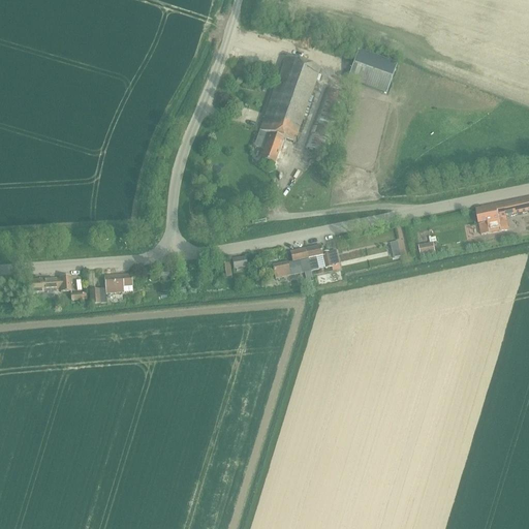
[(347,80),(354,83),(386,94),(397,64),(359,51),(347,80)]
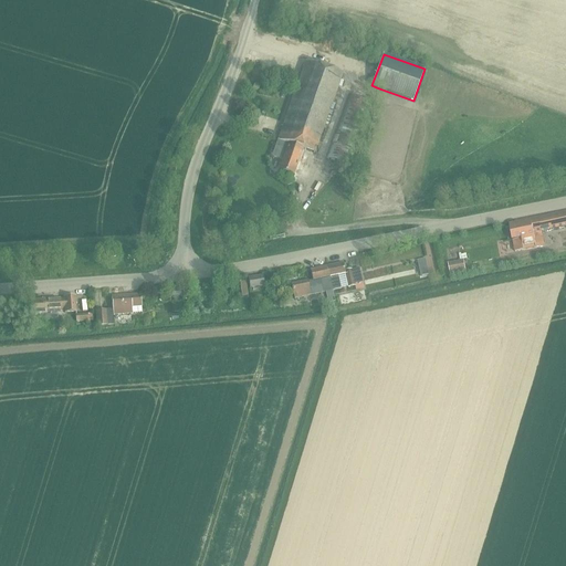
[(343,75),(305,62),(271,157),(282,161),(278,173),(293,178),(303,150),(314,154),(343,75)]
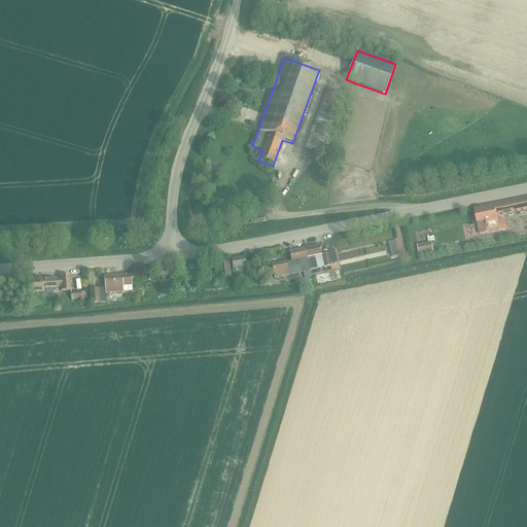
[(324,154),(346,96),(349,90),(341,86),(338,92),(325,88),(304,147),(324,154)]
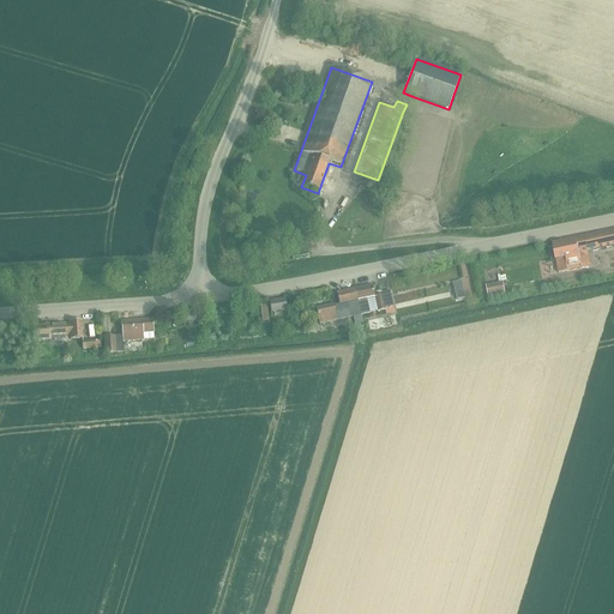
[(553,248),(555,262),(558,274),(591,268),(589,251),(613,246),(613,233),(576,241),(577,244),(553,248)]
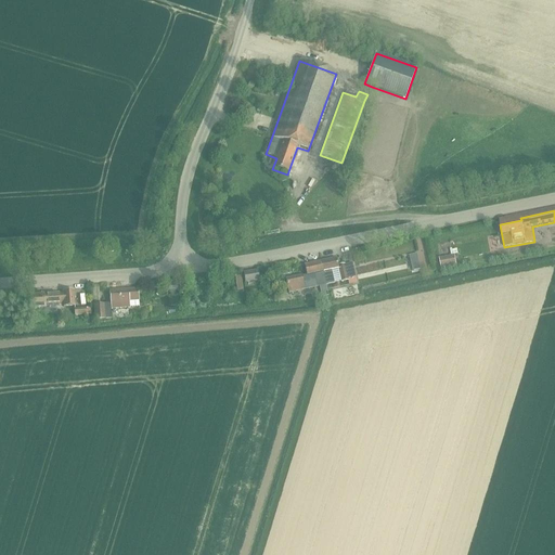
[(417,258),(410,259),(412,271),(415,270),(420,269),(417,258)]
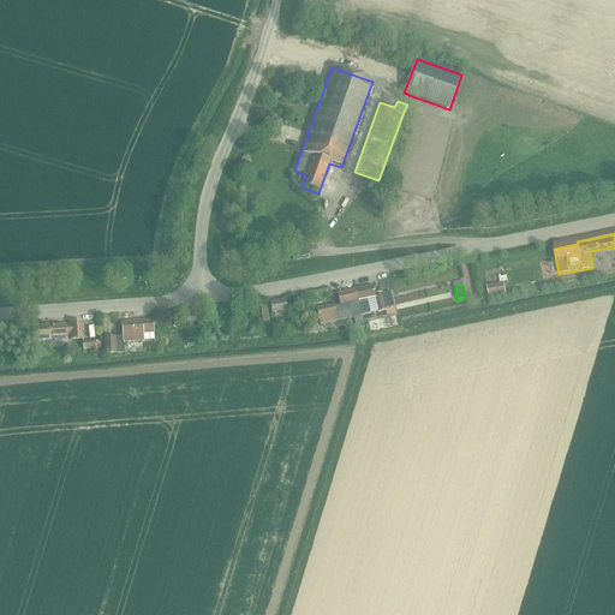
[(372,288),(357,292),(359,303),(362,317),(371,316),(371,314),(369,302),(375,300),(372,288)]
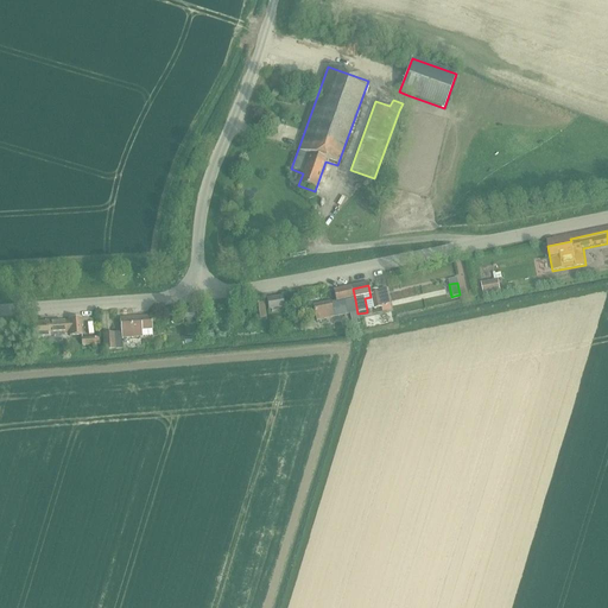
[(352,287),(335,291),(336,302),(337,303),(344,302),(346,310),(347,310),(348,315),(358,314),(355,299),(353,289),(353,287),(352,287)]
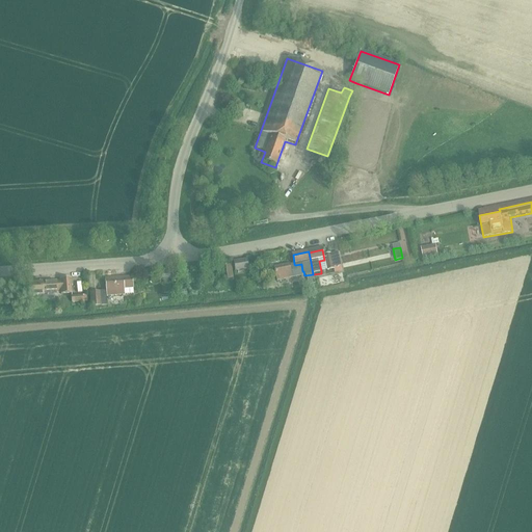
[(326,271),(334,270),(335,273),(342,271),(338,255),(331,256),(331,255),(325,256),(326,261),(324,261),(326,271)]
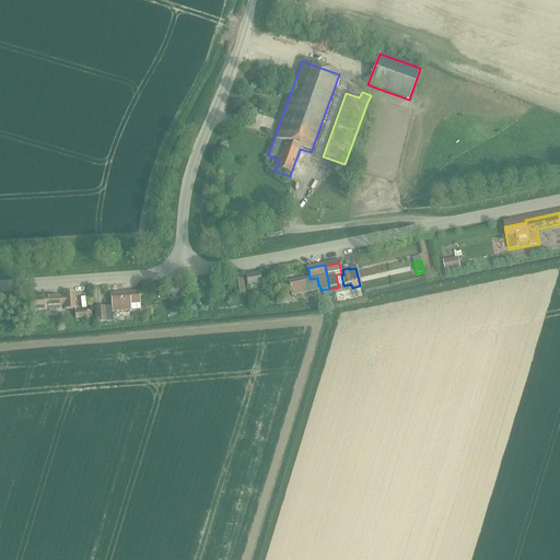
[(261,283),(260,273),(246,276),(247,286),(261,283)]
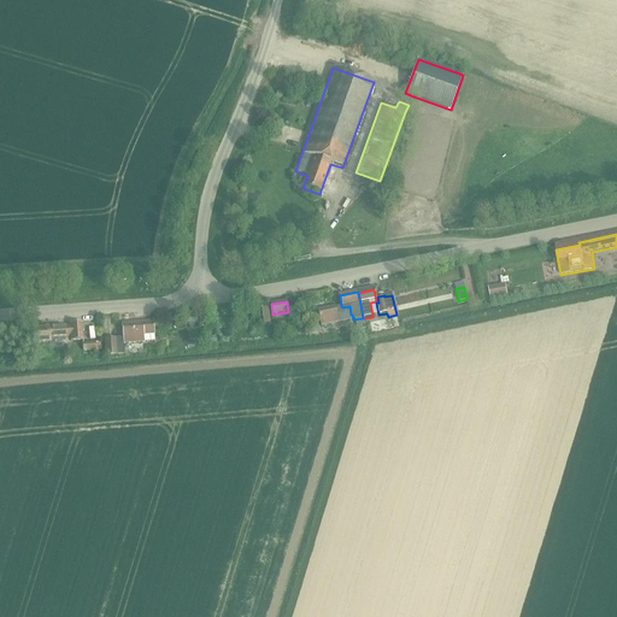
[(330,309),(318,311),(322,327),(340,323),(339,317),(336,309),(330,310),(330,309)]
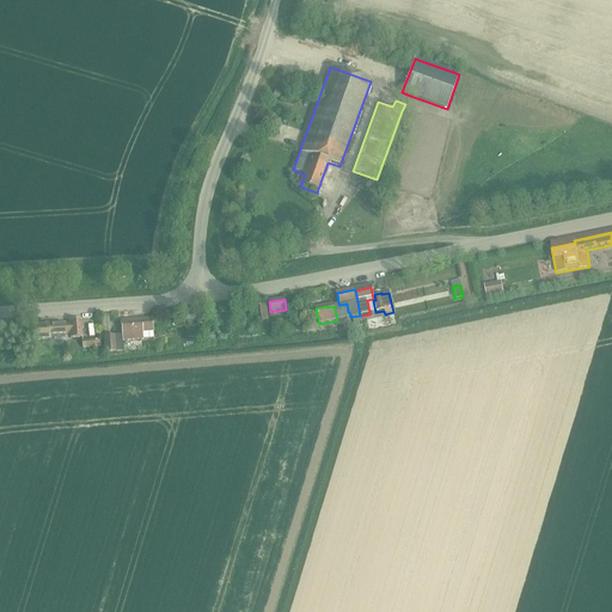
[(115,336),(104,337),(105,354),(116,353),(124,353),(123,346),(123,342),(139,340),(144,340),(144,334),(153,332),(152,318),(136,319),(121,320),(122,335),(115,336)]
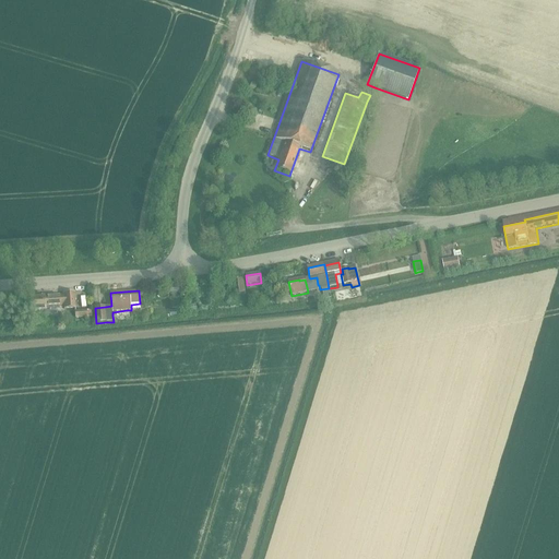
[(31,297),(32,312),(46,311),(46,309),(63,308),(63,310),(75,309),(74,293),(63,294),(44,296),(31,297)]
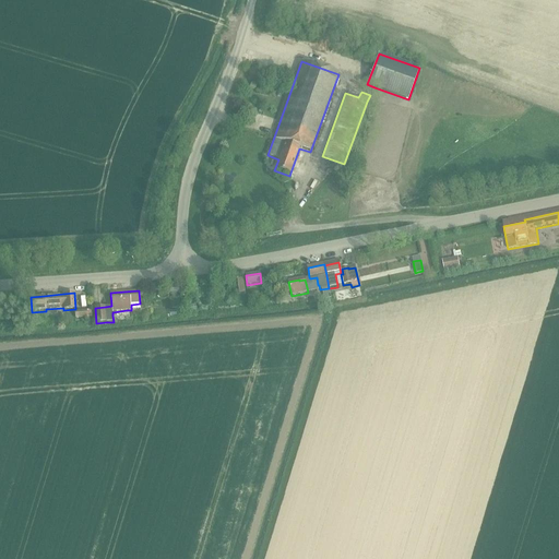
[(75,319),(87,318),(92,317),(91,310),(86,310),(74,311),(75,319)]
